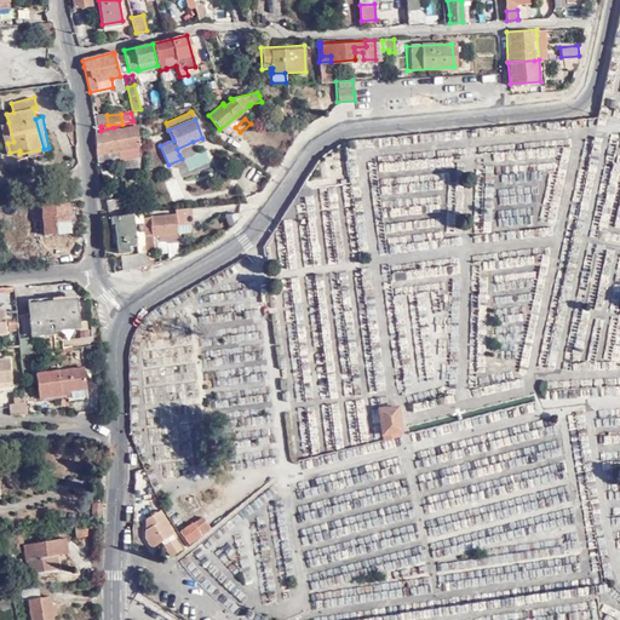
[(115,133),(118,156),(138,153),(137,126),(135,126),(135,121),(133,121),(114,127),(115,133)]
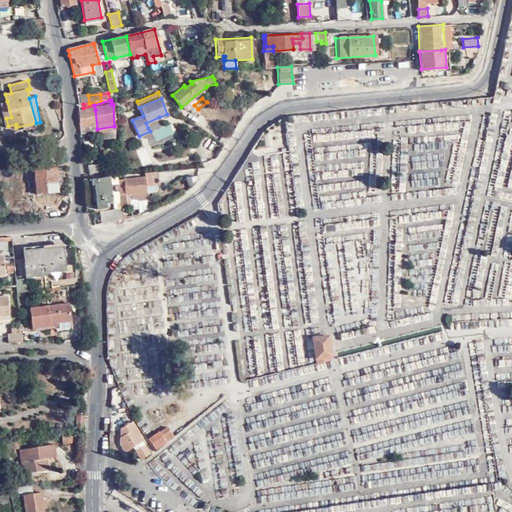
[(5,118),(6,118),(11,117),(7,101),(1,102),(5,118)]
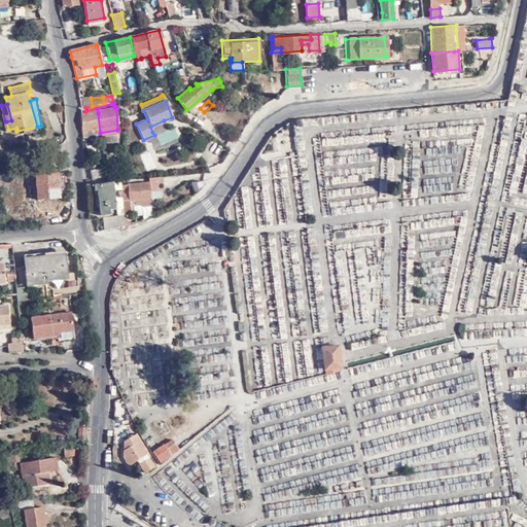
[(98,113),(97,108),(85,111),(86,113),(80,114),(81,132),(81,138),(100,135),(100,133),(98,113)]
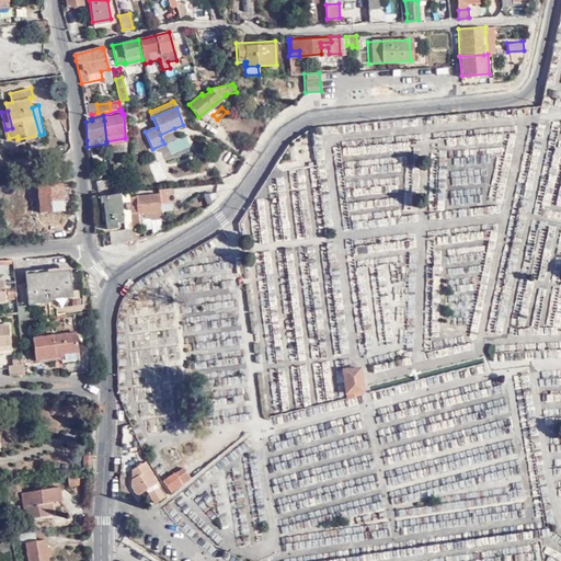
[(176,134),(174,128),(160,135),(162,140),(176,134)]
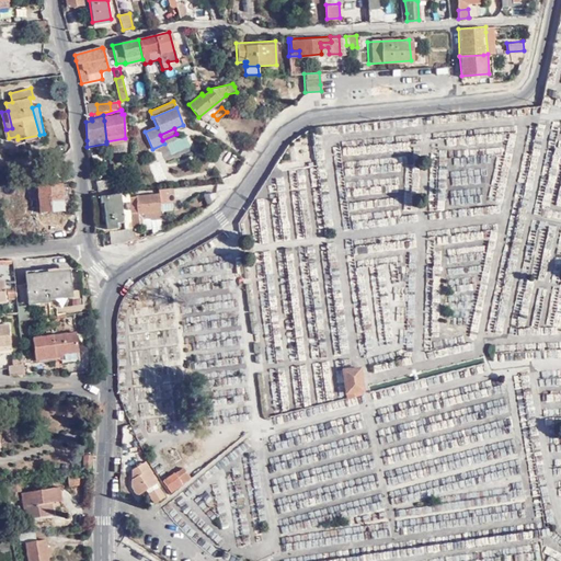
[(189,137),(161,146),(167,162),(194,155),(189,137)]
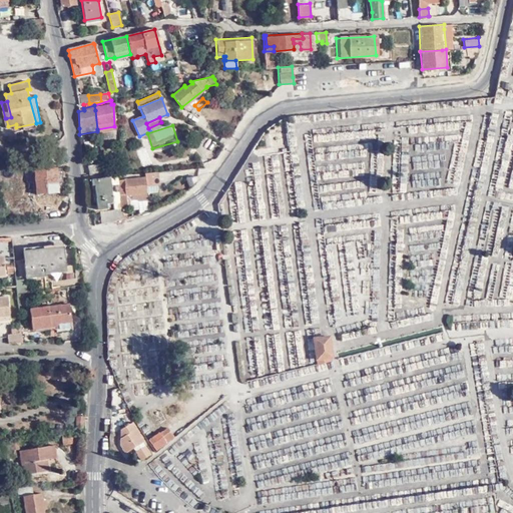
[(289,151),(282,152),(284,171),(290,170),(289,151)]
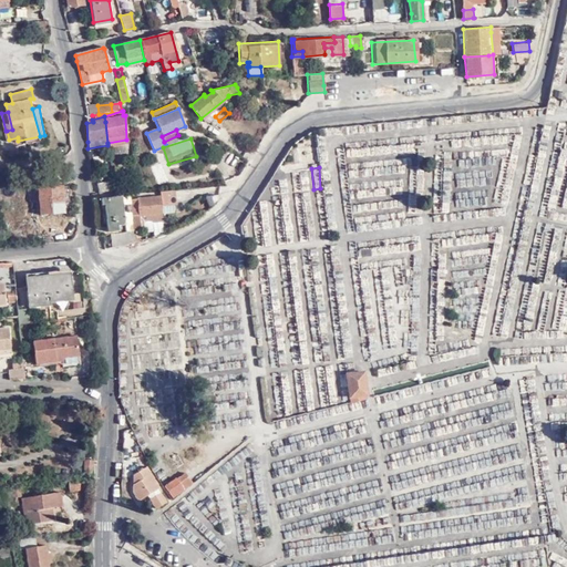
[(63,210),(62,197),(60,183),(60,175),(48,176),(48,181),(38,182),(41,213),(63,210)]
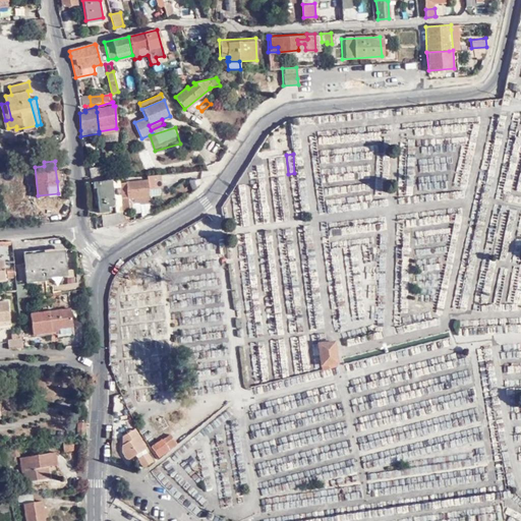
[(88,167),(90,176),(93,176),(103,173),(101,165),(88,167)]
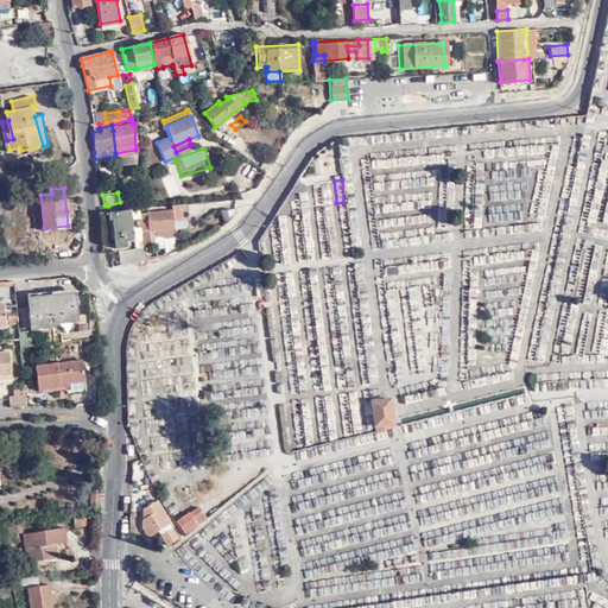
[(138,213),(138,216),(139,232),(171,227),(171,221),(187,219),(185,202),(177,202),(169,203),(169,208),(138,213)]
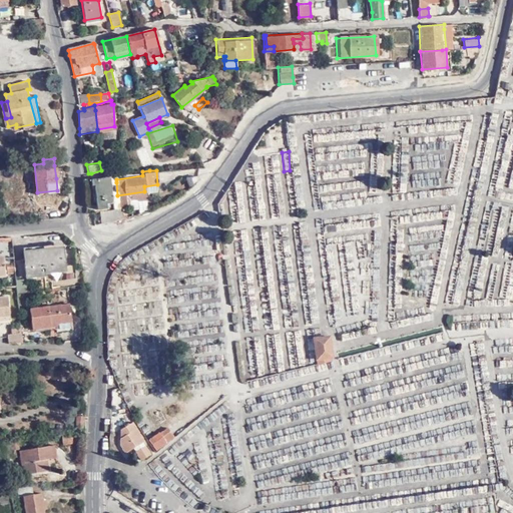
[(116,179),(115,174),(107,174),(106,176),(89,179),(90,184),(92,184),(95,208),(104,207),(104,203),(111,202),(109,184),(116,182),(116,179)]
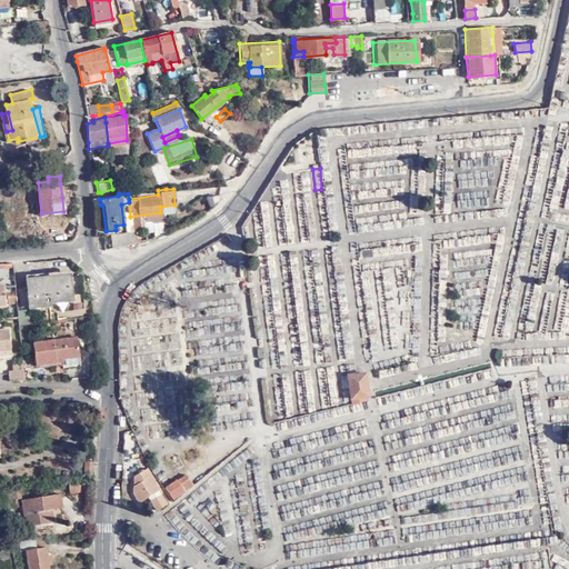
[(160,212),(130,217),(131,231),(139,229),(139,221),(161,219),(160,212)]
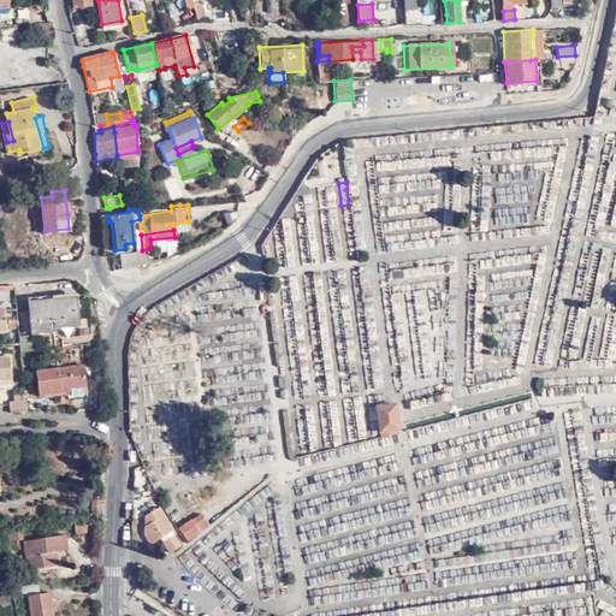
[(118,254),(119,264),(143,259),(142,250),(118,254)]
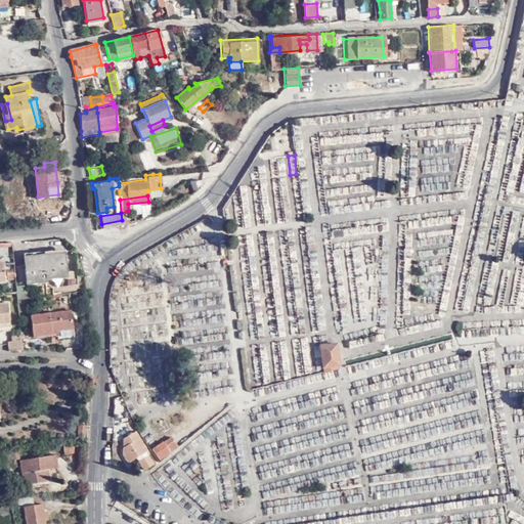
[(57,248),(20,253),(24,279),(40,277),(40,273),(59,270),(57,248)]
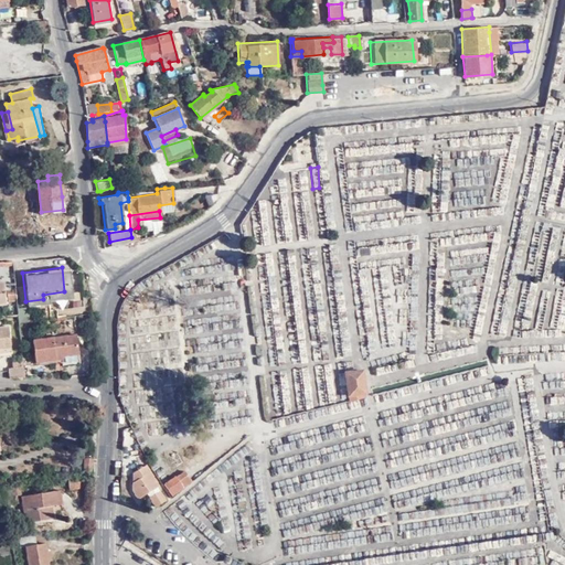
[(12,302),(10,291),(2,292),(3,302),(12,302)]
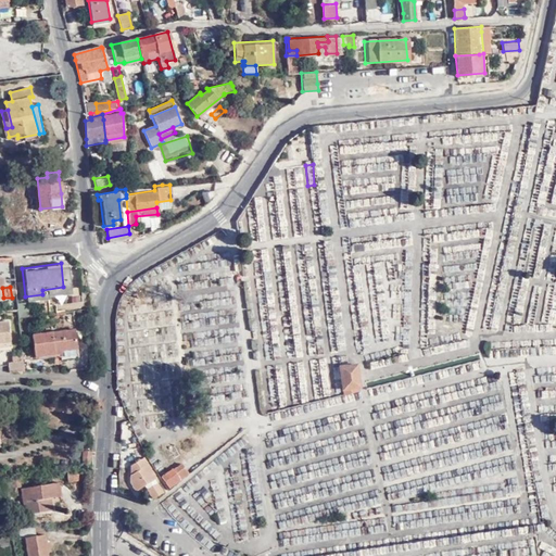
[(13,316),(24,314),(23,298),(12,299),(12,305),(13,316)]
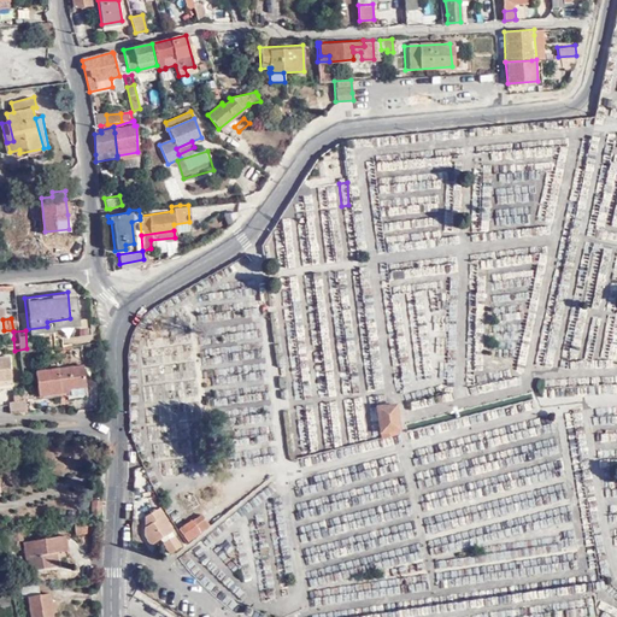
[(77,359),(30,369),(36,394),(58,389),(57,386),(62,385),(64,393),(83,388),(77,359)]
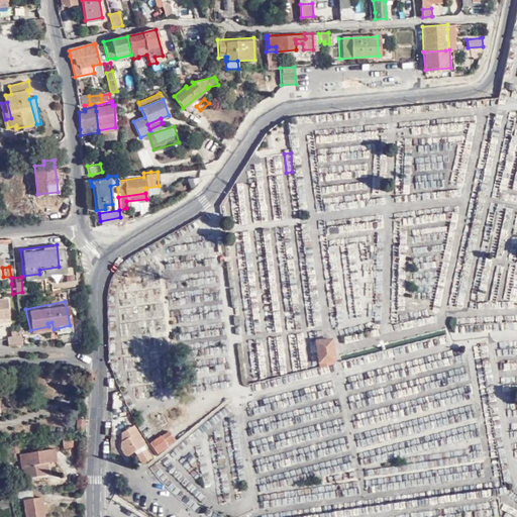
[(3,336),(4,342),(4,344),(19,343),(18,335),(3,336)]
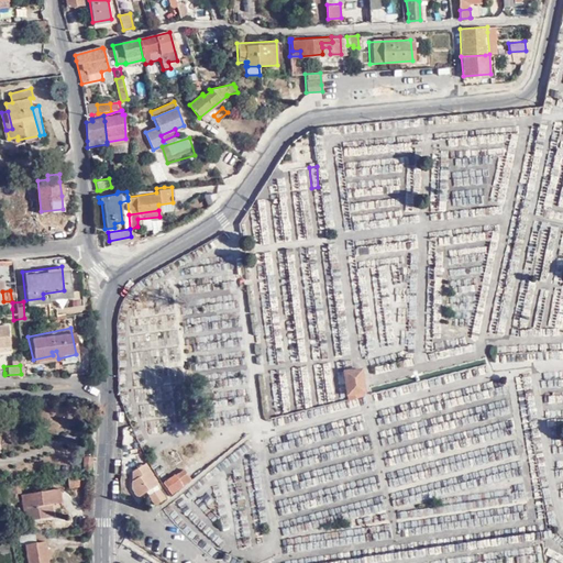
[(364,401),(361,379),(344,382),(346,404),(364,401)]
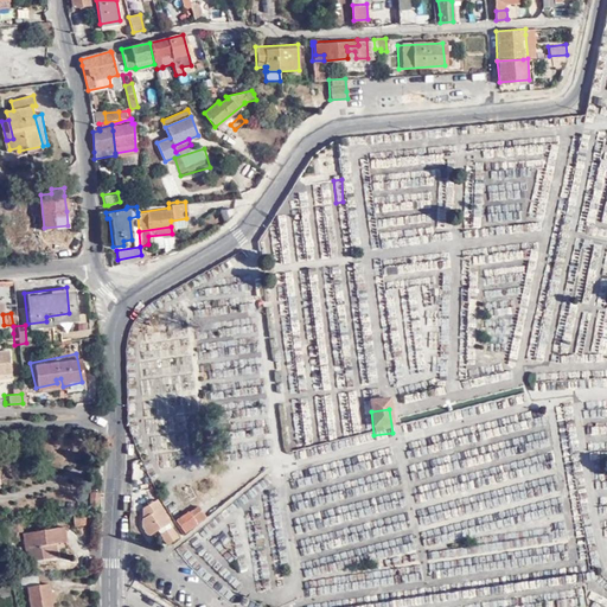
[(100,508),(101,494),(91,494),(90,509),(100,509),(100,508)]
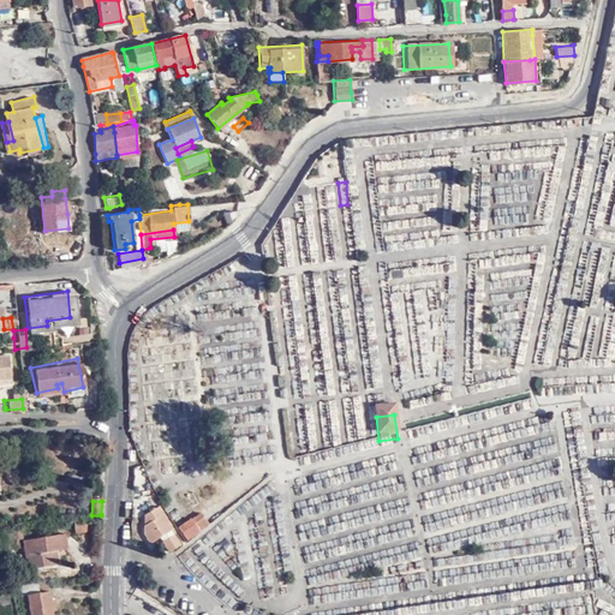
[(156,507),(151,511),(151,543),(159,538),(171,531),(156,507)]
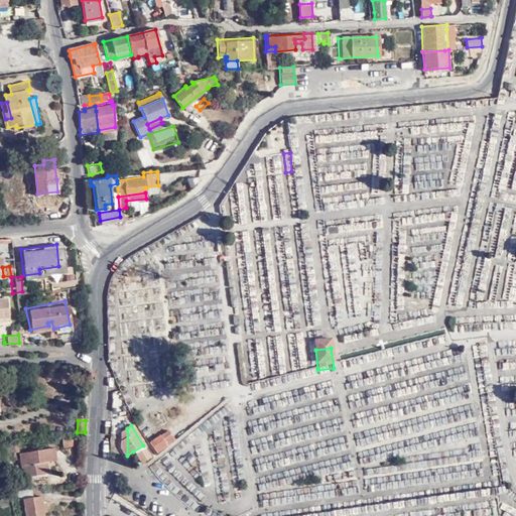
[(160,436),(151,441),(160,452),(173,440),(167,432),(160,437),(160,436)]
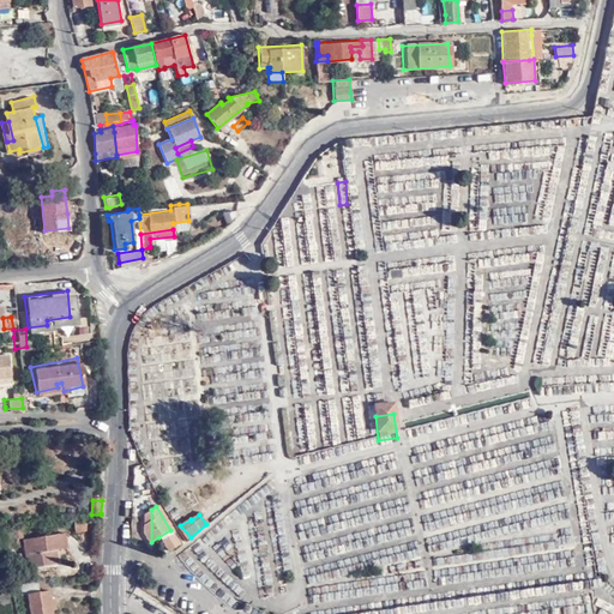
[(85,529),(84,518),(73,519),(74,531),(85,529)]
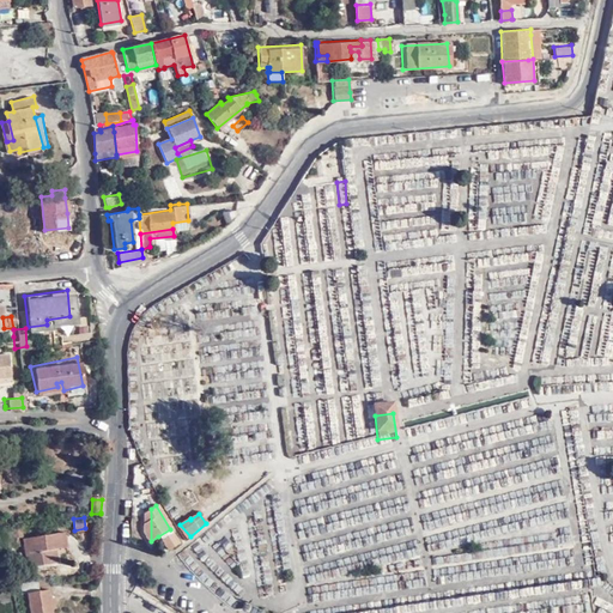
[(186,540),(190,536),(180,525),(177,526),(186,540)]
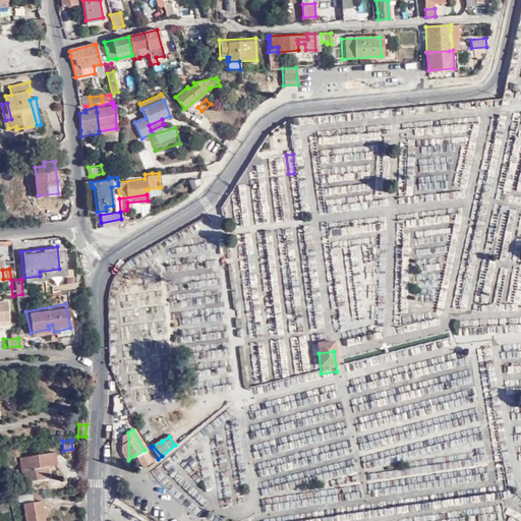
[(15,449),(3,452),(5,466),(12,465),(11,457),(17,456),(15,449)]
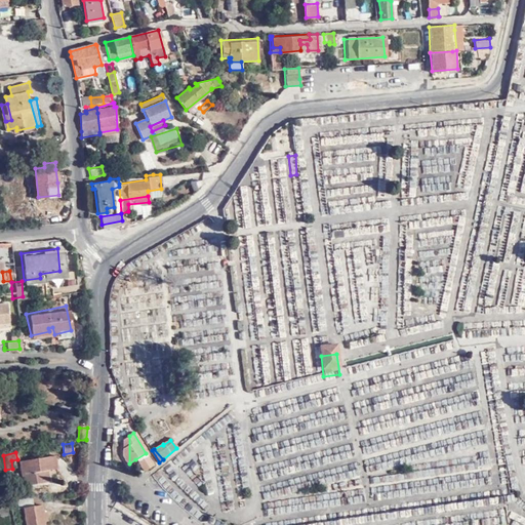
[(148,457),(146,453),(135,459),(137,462),(148,457)]
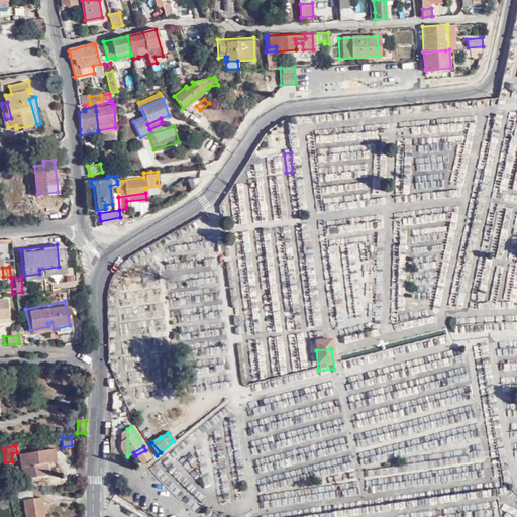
[(22,479),(43,475),(41,463),(44,463),(54,461),(50,448),(17,454),(22,479)]
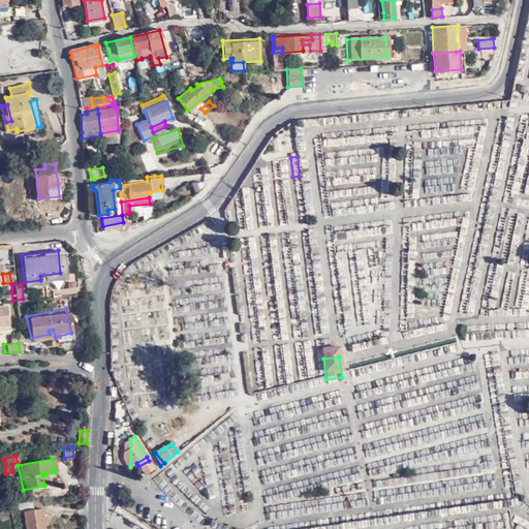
[(149,461),(138,466),(144,475),(154,469),(149,461)]
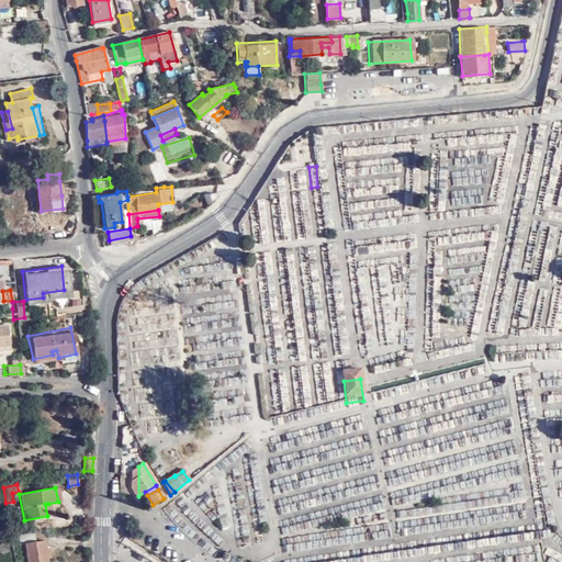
[(46,561),(46,559),(45,549),(44,541),(34,542),(33,535),(18,536),(19,544),(20,546),(24,544),(26,561),(46,561)]
